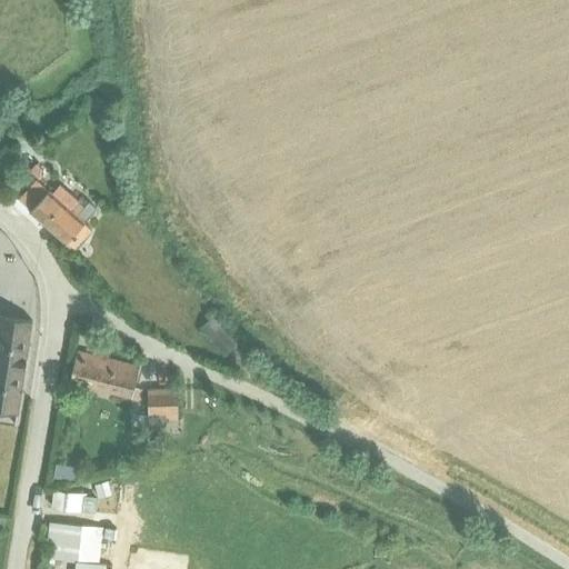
[(19,198),(32,209),(49,189),(37,178),(19,198)]
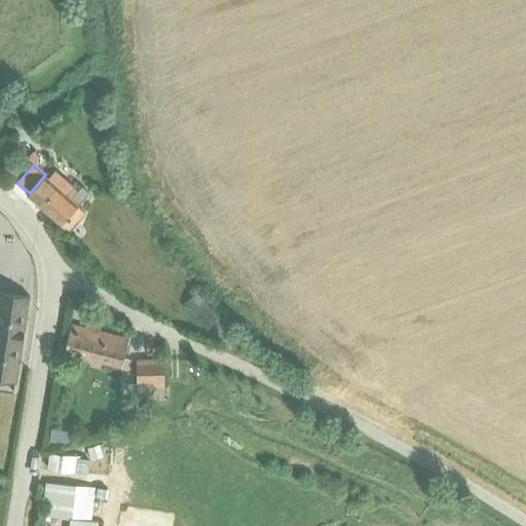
[(30,193),(28,194),(67,230),(85,211),(78,204),(89,192),(76,181),(73,184),(55,170),(49,177),(45,175),(30,193)]
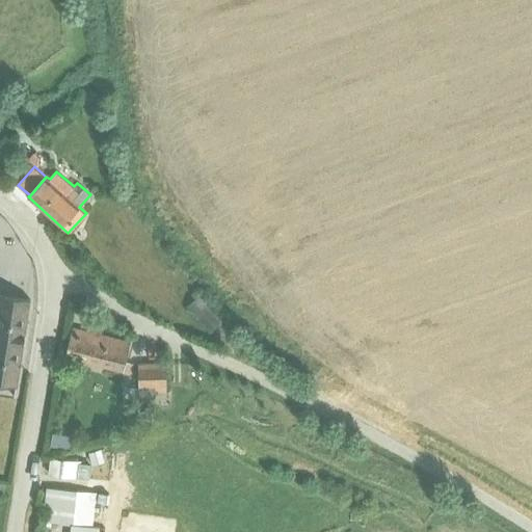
[(30,298),(0,293),(0,383),(17,387),(30,298)]
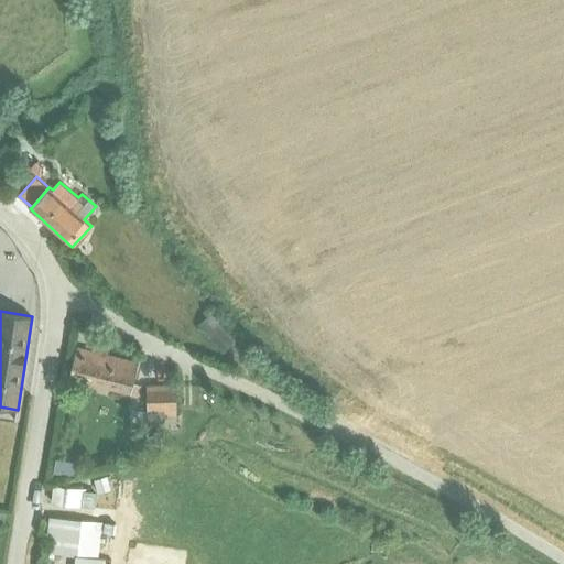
[(212,313),(199,323),(224,350),(235,340),(212,313)]
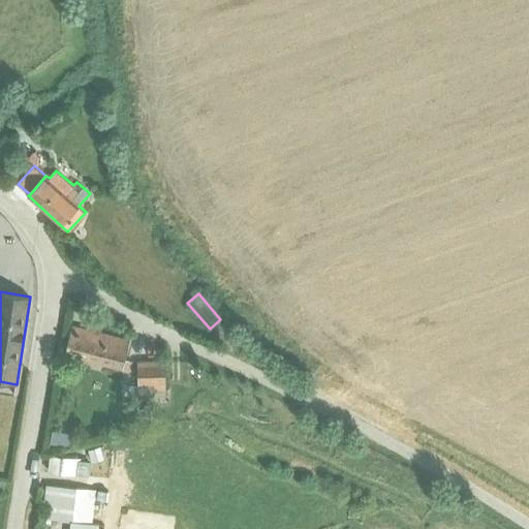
[(72,327),(64,354),(123,370),(130,340),(72,327)]
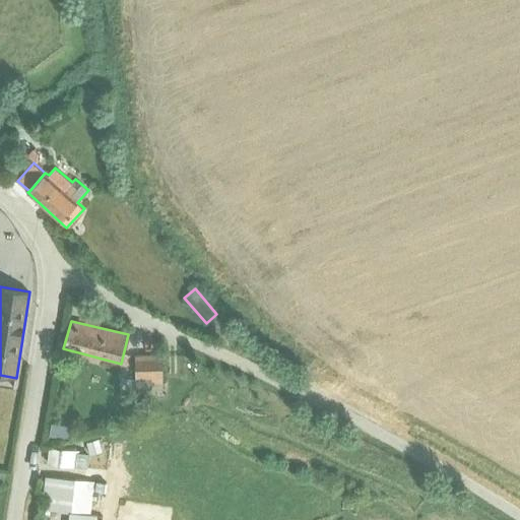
[(145,358),(130,356),(128,386),(172,388),(172,376),(157,376),(158,367),(144,366),(145,358)]
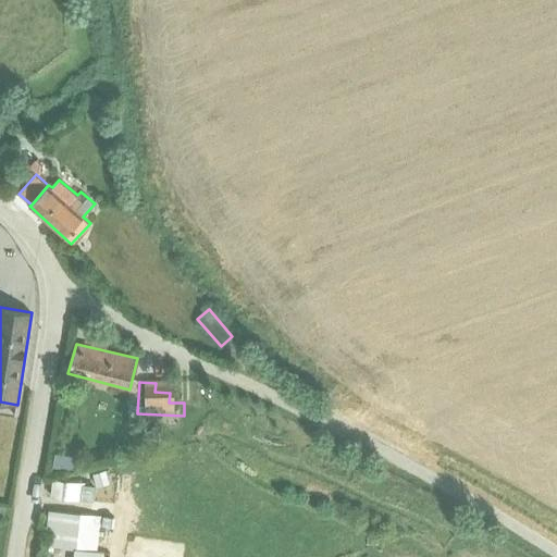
[(56,462),(78,465),(79,449),(58,447),(56,462)]
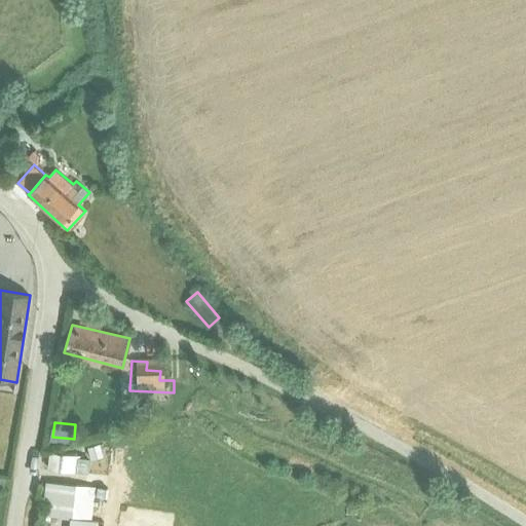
[(80,468),(80,447),(50,448),(51,468),(80,468)]
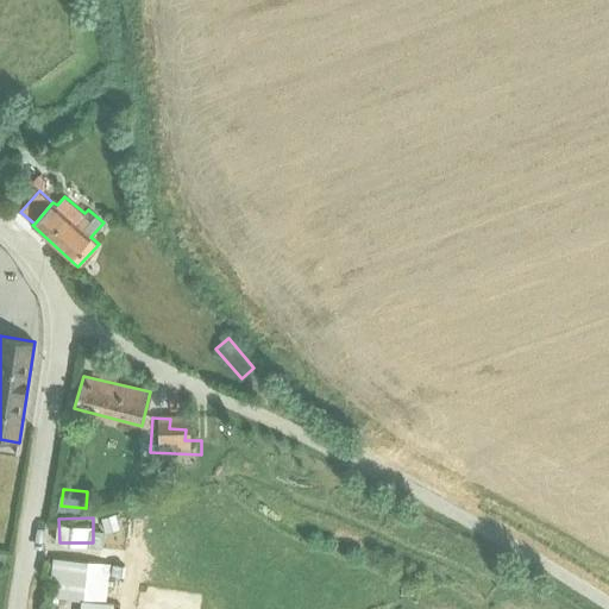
[(46,576),(46,595),(68,595),(68,576),(46,576)]
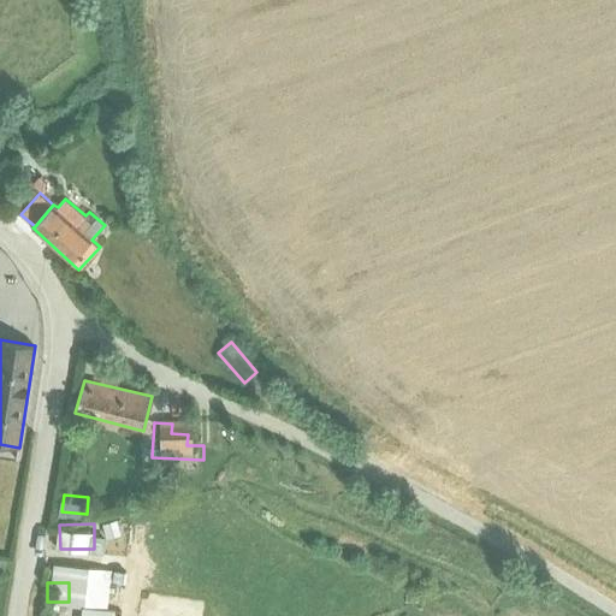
[(82,600),(81,615),(111,615),(112,603),(82,600)]
